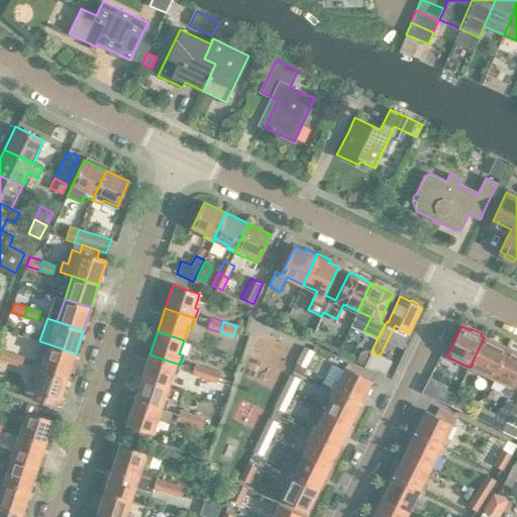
[(470,368),(492,378),(506,347),(499,344),(500,342),(490,337),(489,339),(484,337),(470,368)]
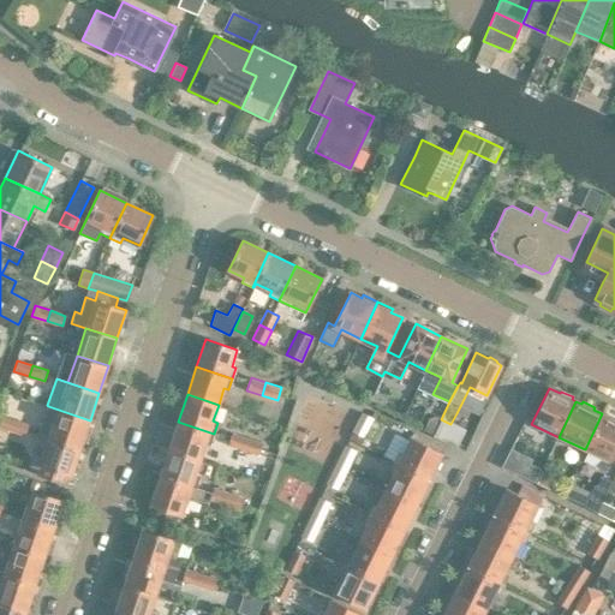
[(39,435),(49,437),(81,448),(90,421),(48,406),(39,435)]
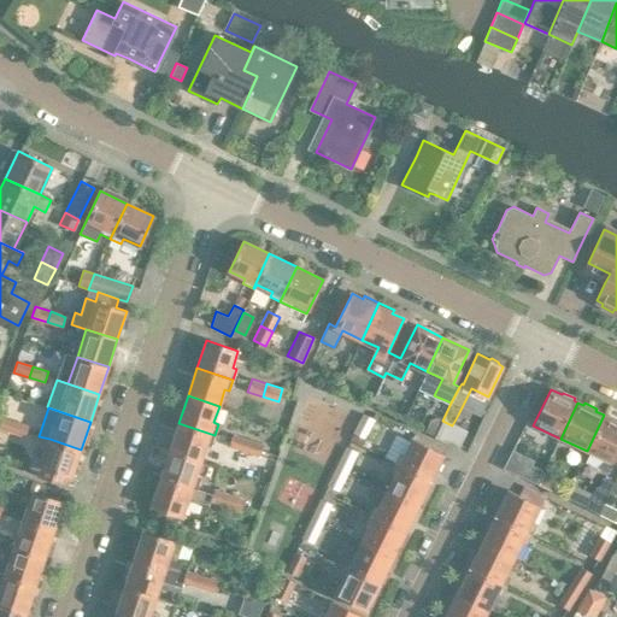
[(352,433),(364,439),(374,419),(362,413),(352,433)]
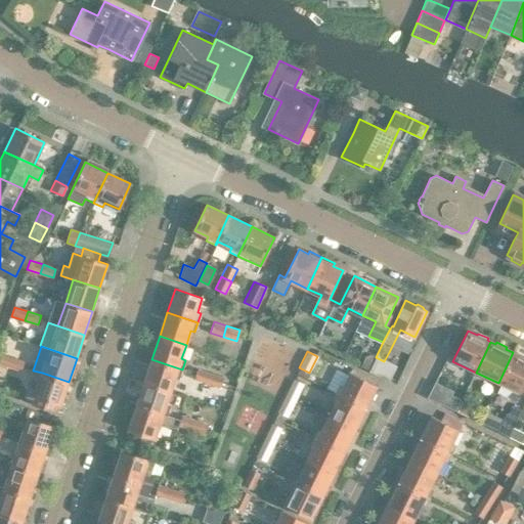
[(513,352),(498,383),(513,390),(510,397),(517,401),(519,399),(523,388),(523,355),(517,352),(516,354),(513,352)]
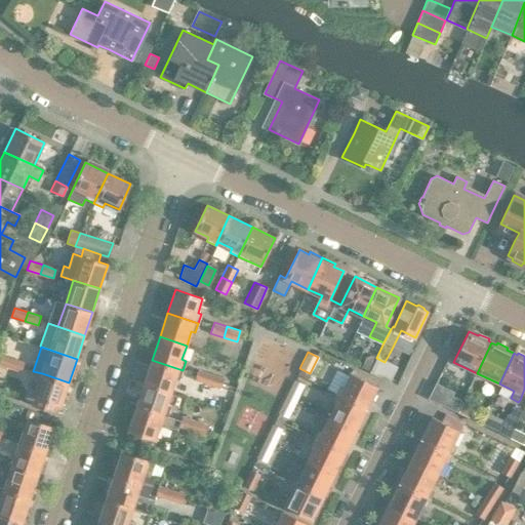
[(0,364),(8,367),(11,358),(0,354),(0,364)]
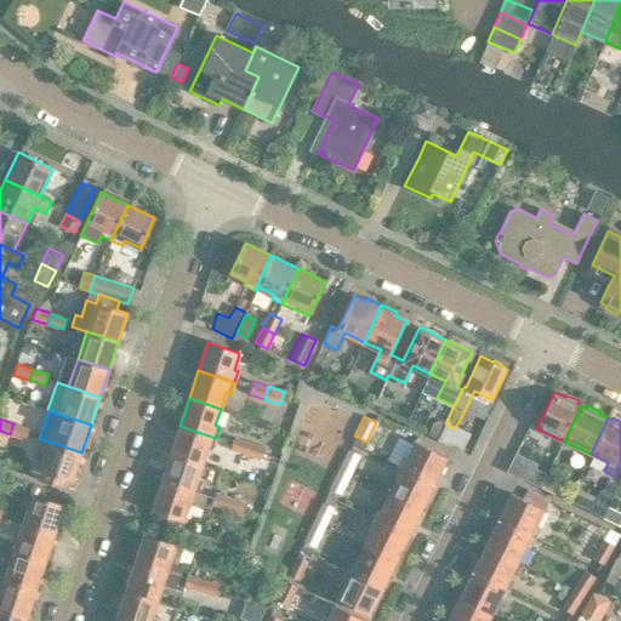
[(13,423),(10,434),(26,439),(29,428),(13,423)]
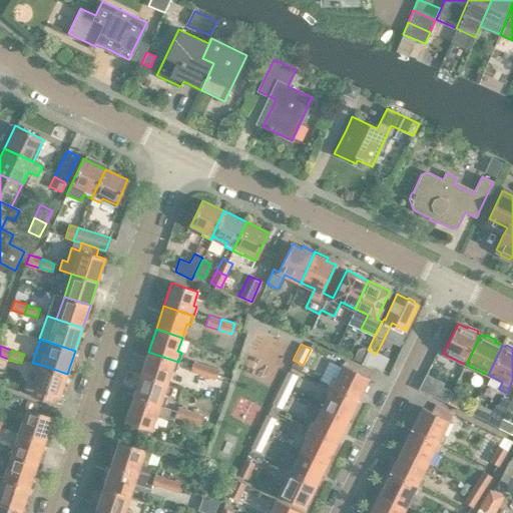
[(384,358),(376,354),(368,350),(363,362),(379,370),(384,358)]
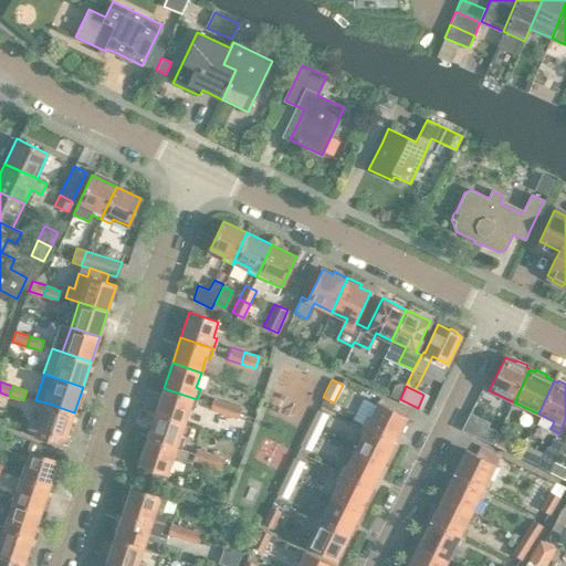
[(164,388),(156,413),(185,423),(189,408),(194,409),(197,399),(164,388)]
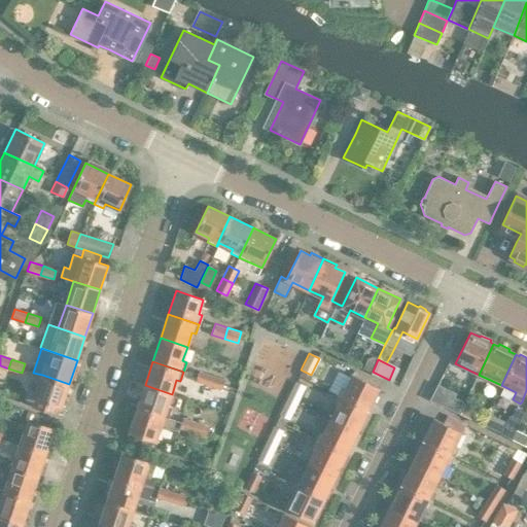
[(196,381),(209,385),(212,375),(199,371),(196,381)]
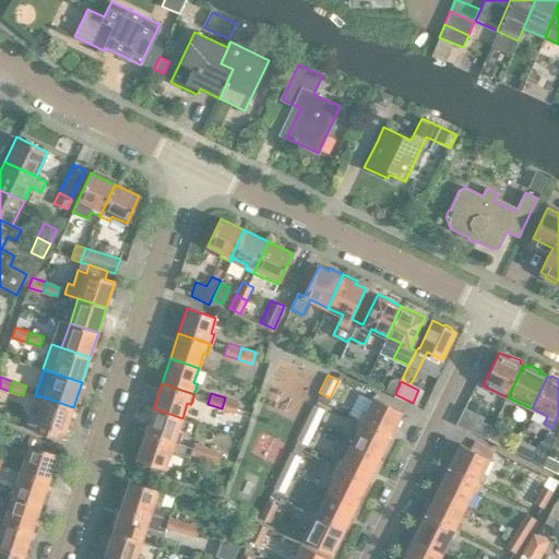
[(373,396),(361,420),(391,435),(403,412),(373,396)]
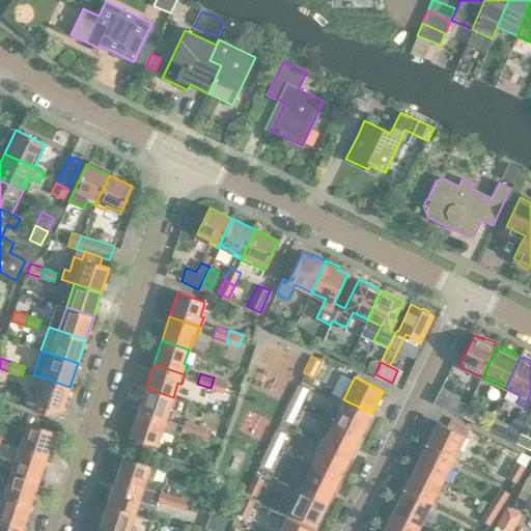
[(70,387),(43,378),(32,410),(56,418),(59,410),(61,411),(70,387)]
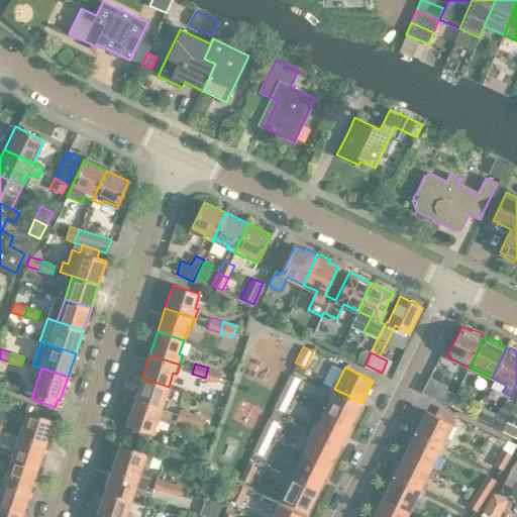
[(208,368),(205,378),(218,382),(221,371),(208,368)]
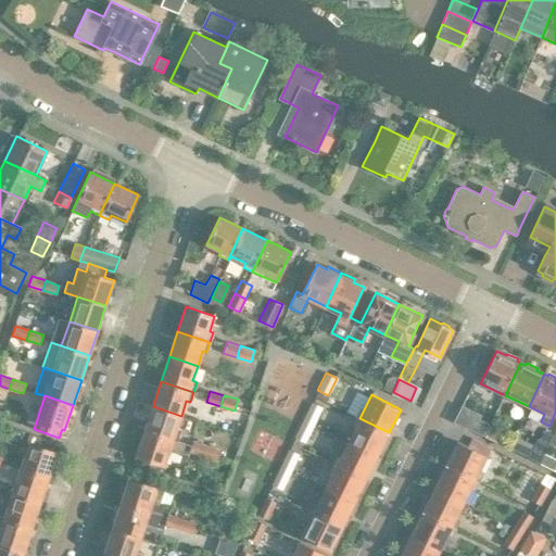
[(312,402),(303,419),(313,425),(321,406),(312,402)]
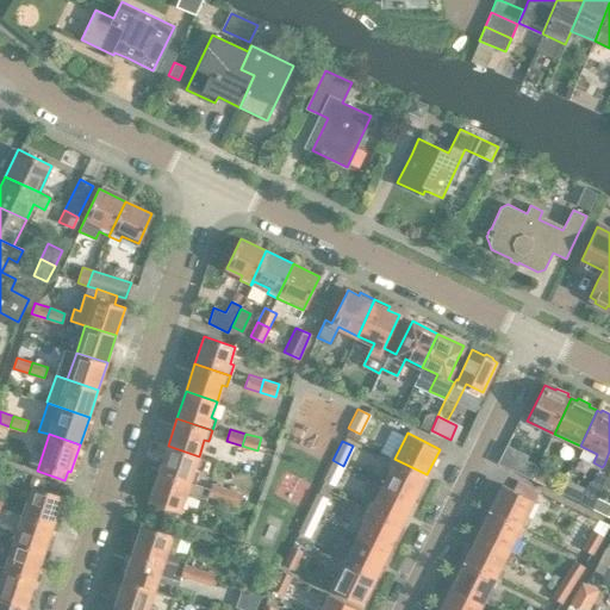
[(168,446),(159,473),(194,485),(198,474),(193,472),(199,456),(168,446)]
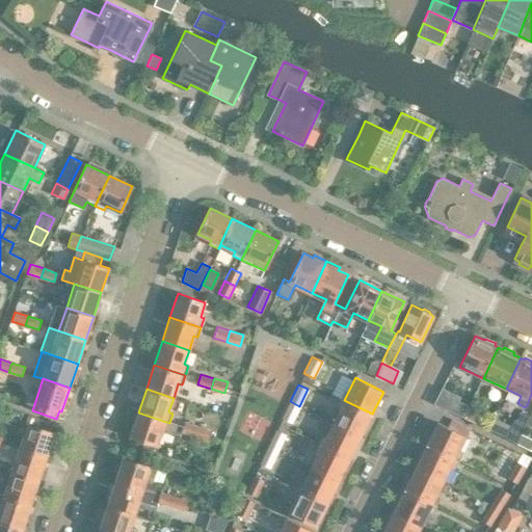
[(441,406),(462,417),(468,405),(446,396),(441,406)]
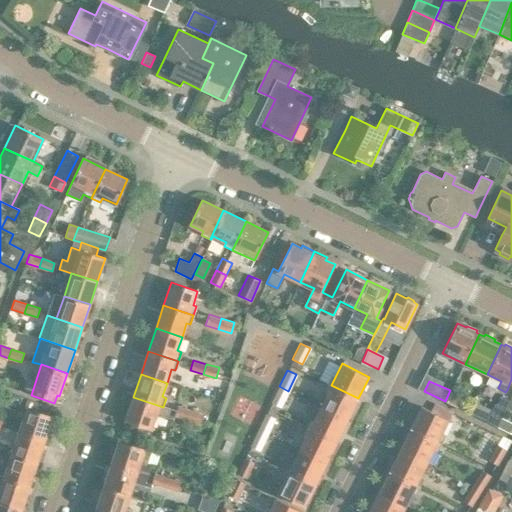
[(331,385),(320,407),(347,420),(358,398),(331,385)]
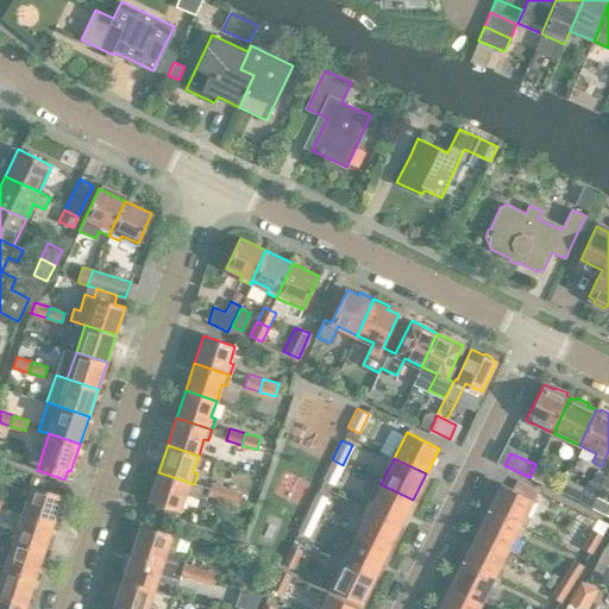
[(343,465),(332,459),(322,478),(334,484),(343,465)]
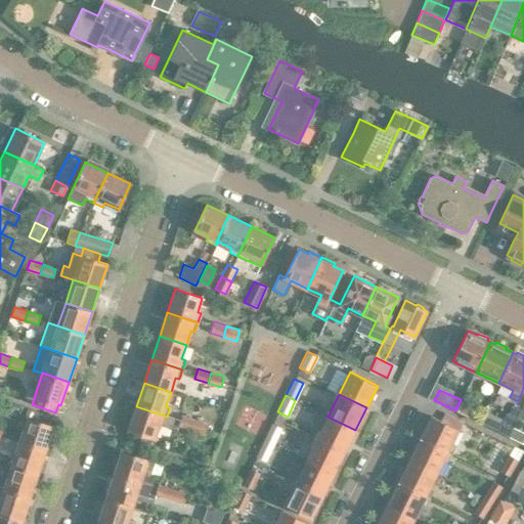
[(460,402),(455,410),(468,417),(472,408),(460,402)]
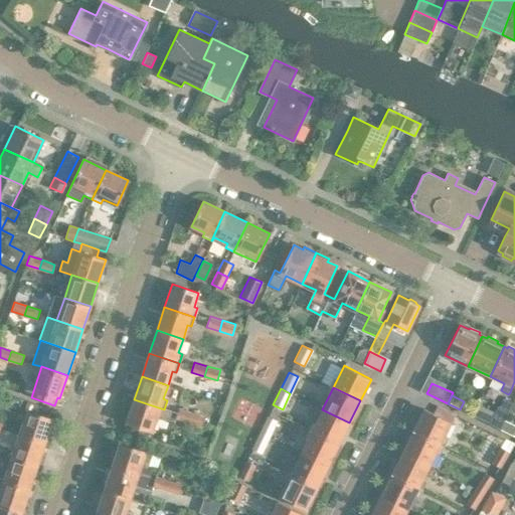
[(489,424),(499,430),(504,418),(505,419),(513,402),(504,398),(500,407),(498,406),(489,424)]
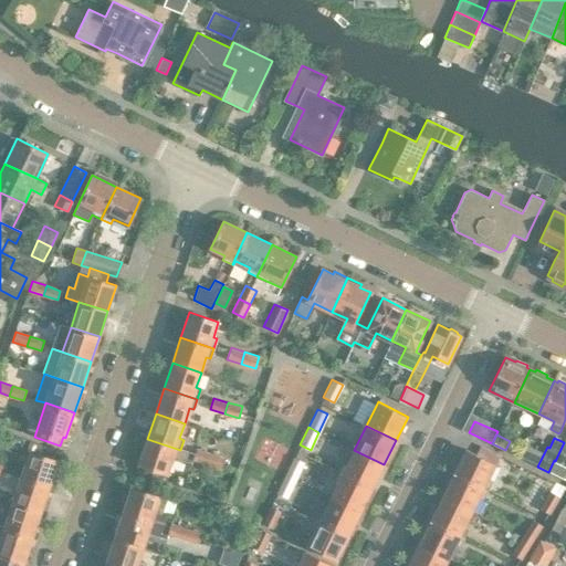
[(180,450),(147,439),(138,464),(167,473),(173,459),(191,463),(192,459),(194,460),(196,454),(180,450)]
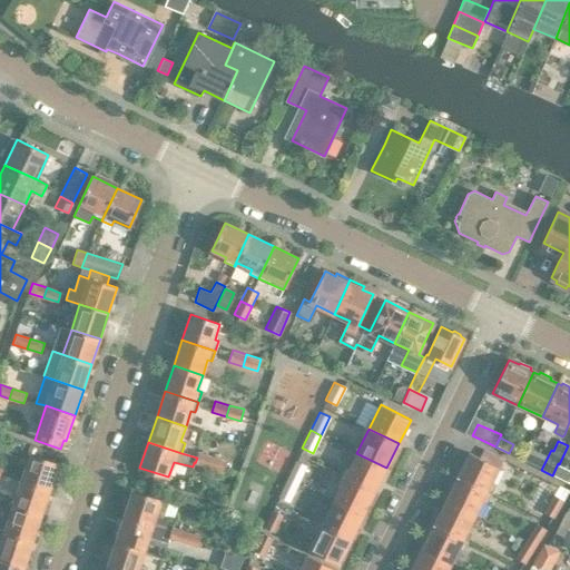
[(483,449),(479,458),(499,468),(503,459),(483,449)]
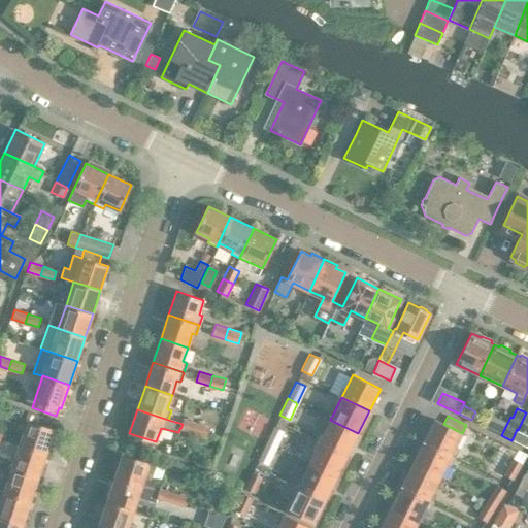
[(184,419),(183,424),(180,429),(193,433),(196,423),(184,419)]
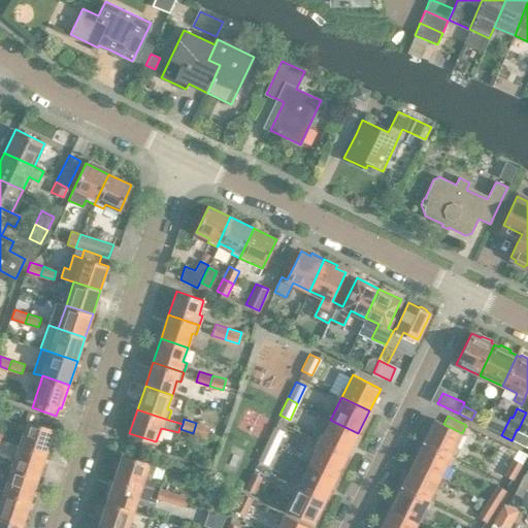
[(434,419),(424,441),(451,455),(462,433),(443,424),(434,419)]
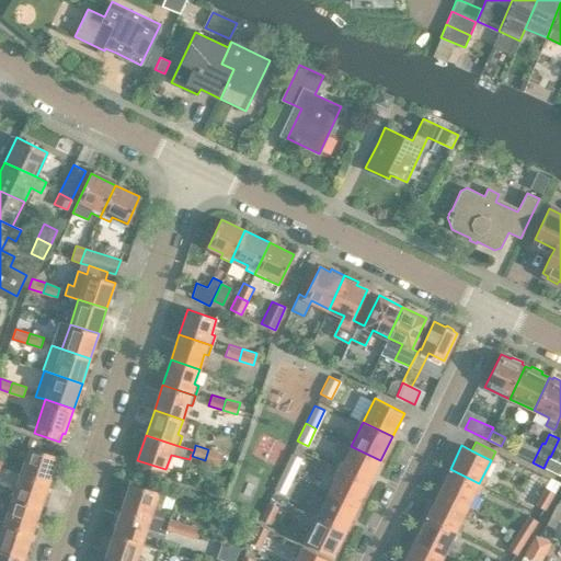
[(351,446),(340,470),(369,484),(380,460),(351,446)]
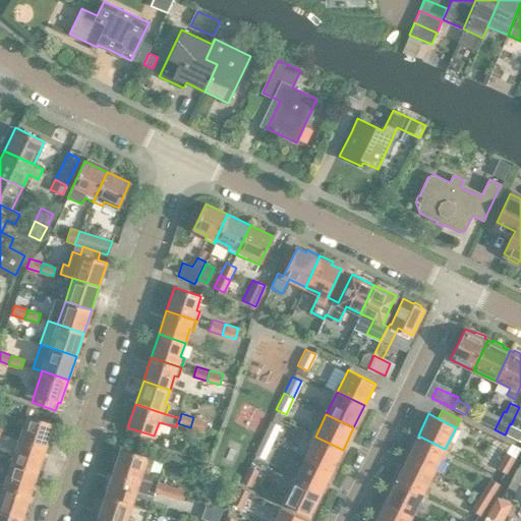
[(26,415),(19,439),(46,447),(53,424),(26,415)]
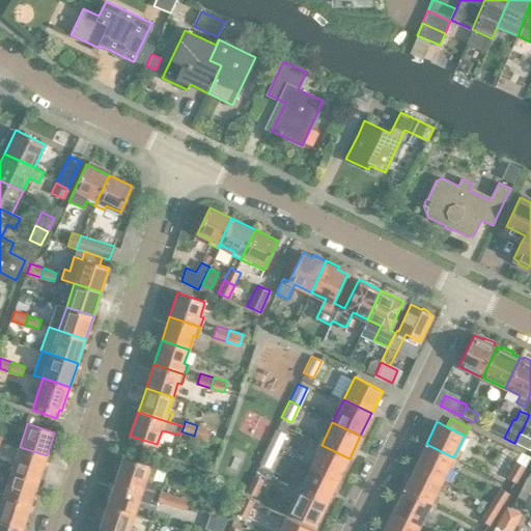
[(211,430),(197,425),(194,436),(207,440),(211,430)]
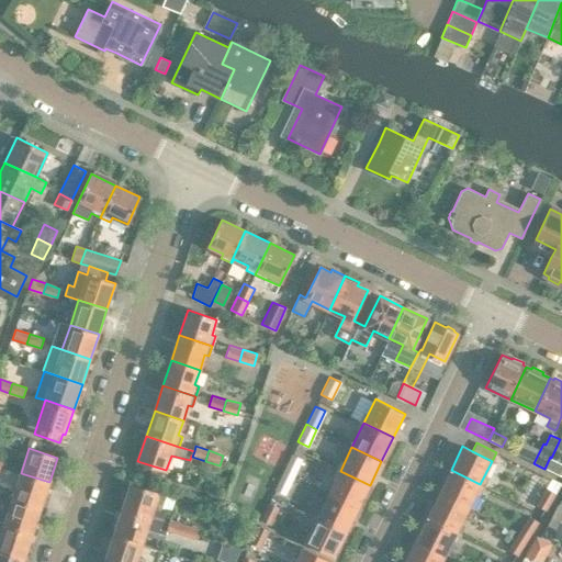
[(292,453),(283,471),(294,476),(303,459),(292,453)]
